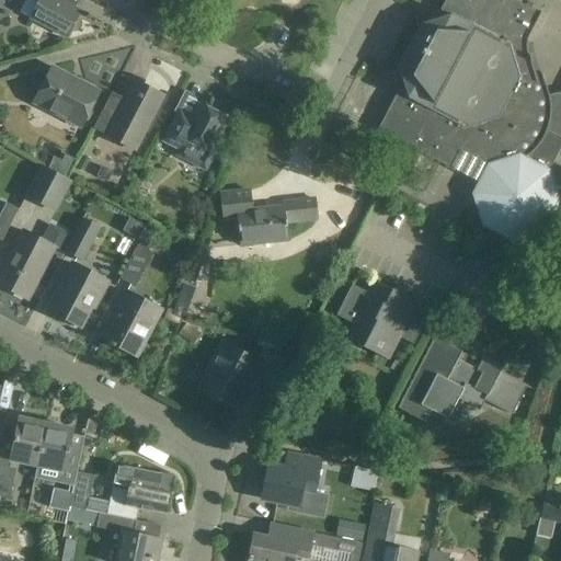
[(29,0),(37,4),(30,19),(66,37),(80,11),(57,0),(29,0)]
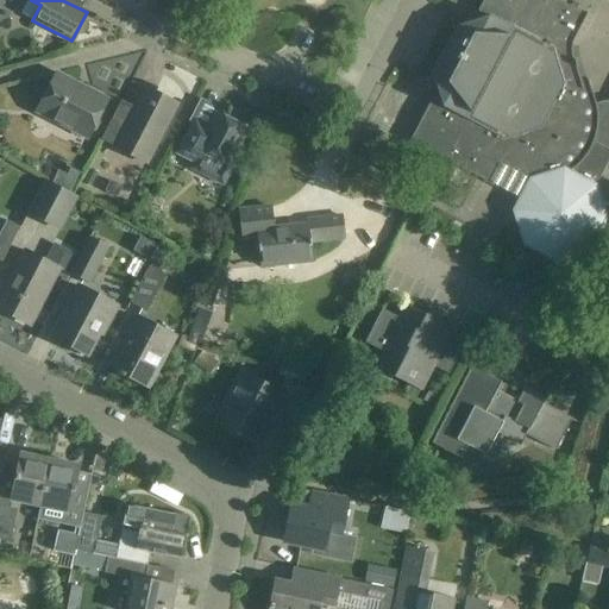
[(515,173),(528,179),(538,177),(550,175),(562,169),(565,174),(581,161),(589,151),(608,162),(608,158),(608,99),(594,104),(588,80),(581,81),(570,57),(571,49),(575,38),(586,14),(579,11),(572,7),(558,0),(542,0),(533,19),(515,10),(504,31),(481,18),(470,22),(454,26),(431,71),(435,87),(439,98),(431,100),(409,142),(446,159),(481,177),(488,181),(497,163),(515,173)]
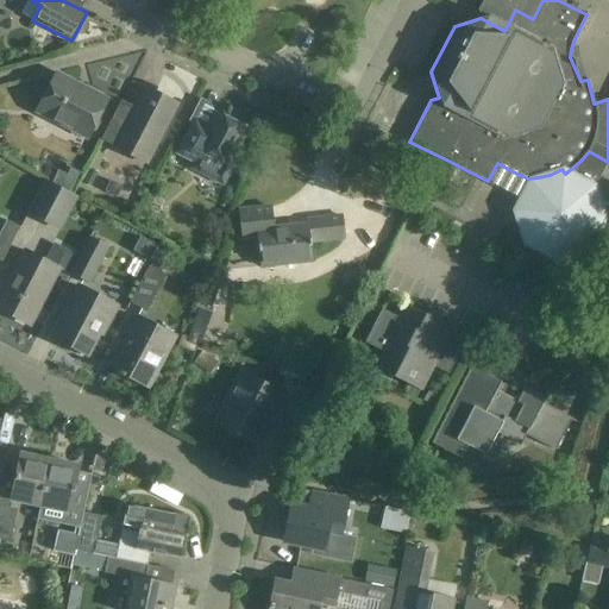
[(533,19),(542,0),(482,0),(478,10),(481,18),(504,31),(515,10),(533,19)]
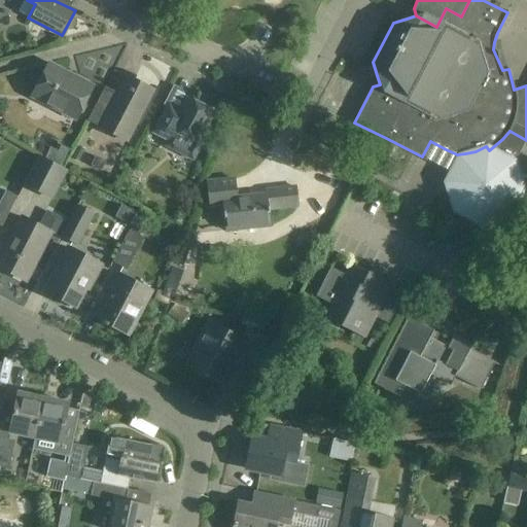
[(93,88),(48,65),(32,97),(75,119),(93,88)]
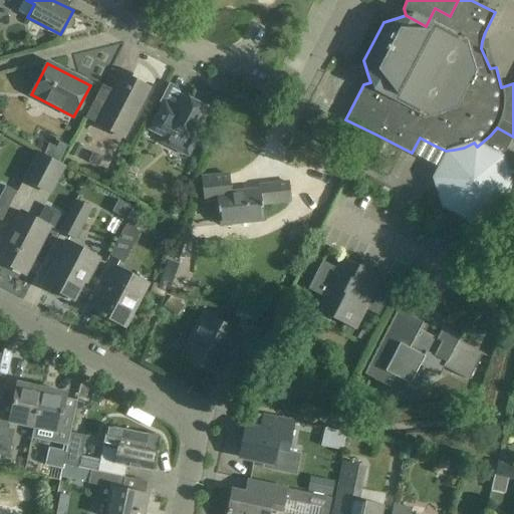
[(102,86),(86,118),(96,123),(96,124),(124,139),(150,88),(122,75),(113,92),(102,86)]
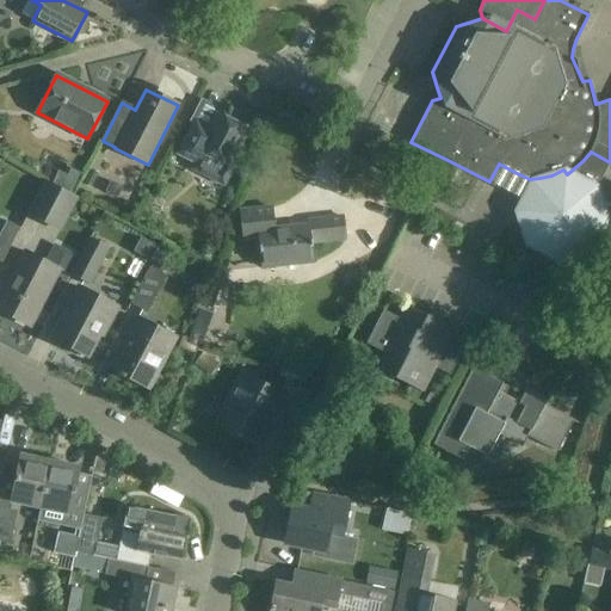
[(229,166),(247,131),(218,117),(211,129),(196,121),(180,154),(201,165),(205,154),(229,166)]
